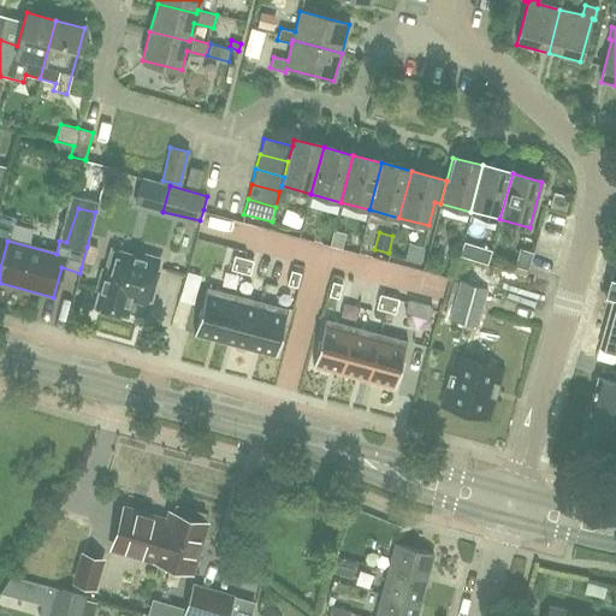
[(409,243),(404,261),(420,265),(425,247),(409,243)]
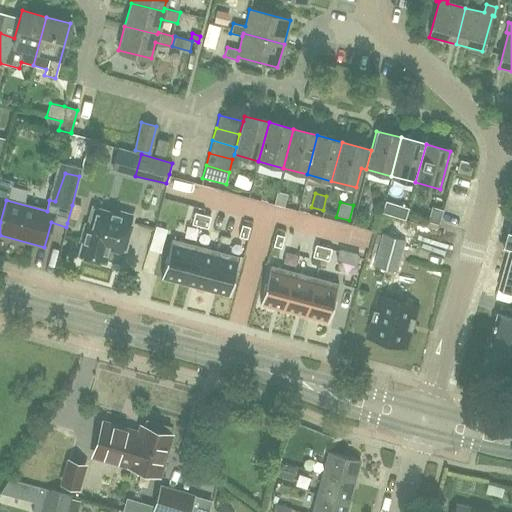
[(85,224),(84,227),(82,227),(79,237),(81,238),(80,242),(82,242),(79,255),(104,261),(108,247),(122,251),(122,249),(125,249),(128,238),(125,237),(131,215),(118,212),(118,214),(99,209),(100,208),(92,206),(87,225),(85,224)]
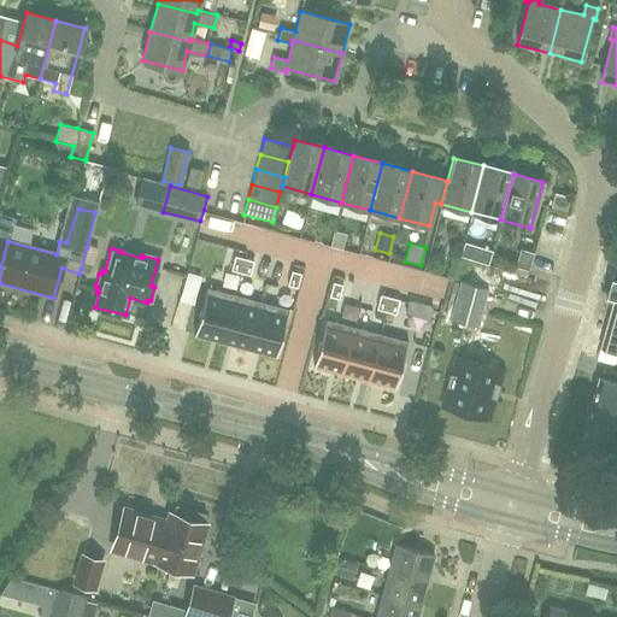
[(528,270),(533,252),(521,248),(516,266),(528,270)]
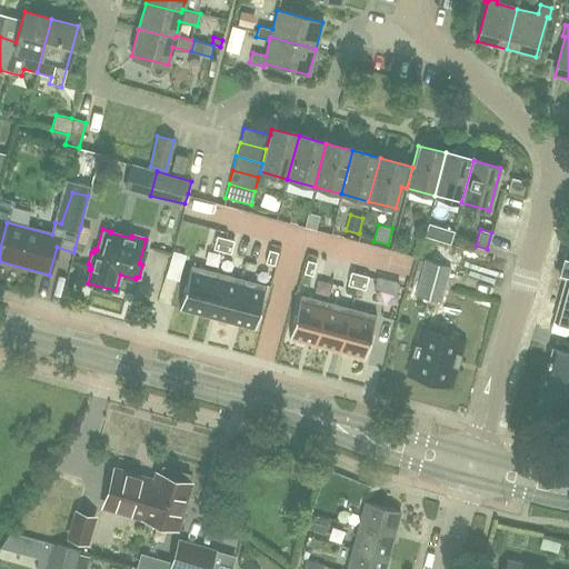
[(226,238),(217,236),(213,249),(222,251),(226,238)]
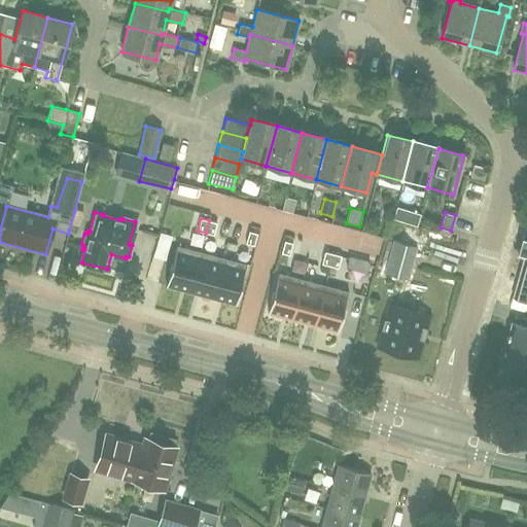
[(209,220),(206,233),(214,235),(217,223),(209,220)]
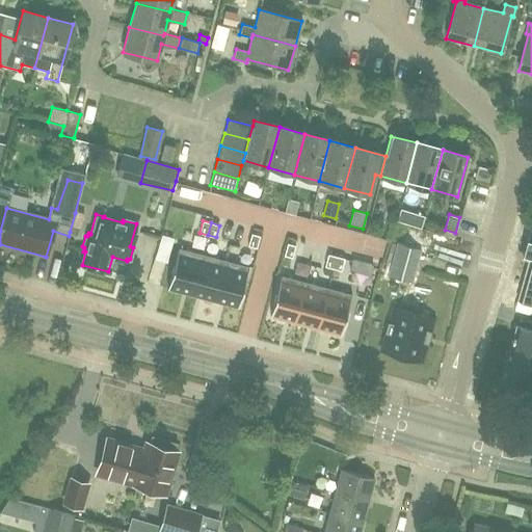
[(248,246),(257,248),(260,236),(251,234),(248,246)]
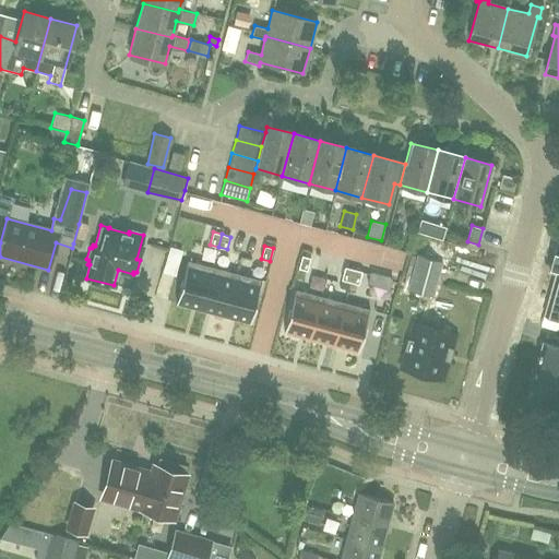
[(558,250),(556,249),(549,272),(556,274),(544,314),(558,319),(558,250)]
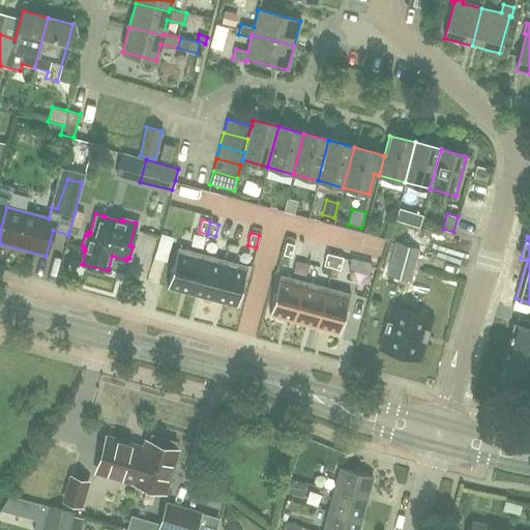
[(410,282),(419,247),(394,241),(386,274),(410,282)]
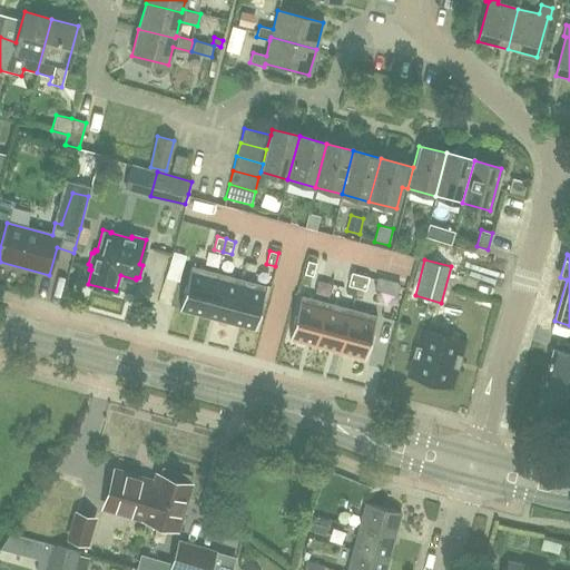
[(307,261),(304,274),(313,276),(316,263),(307,261)]
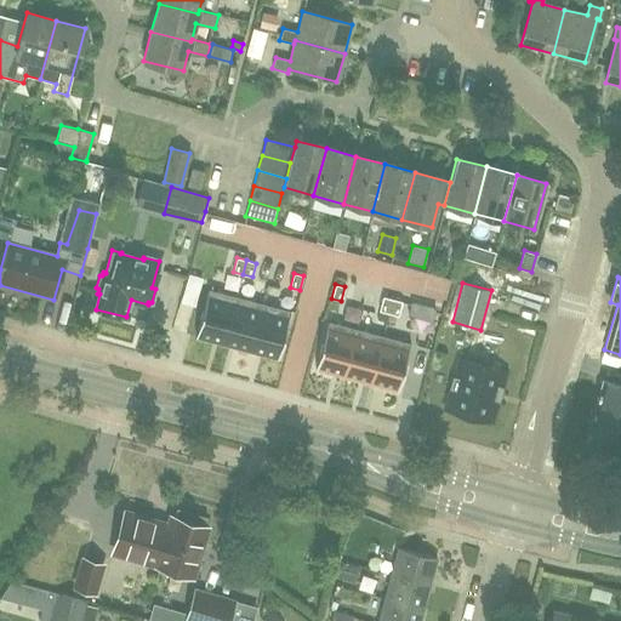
[(237,297),(209,290),(195,337),(223,345),(237,297)]
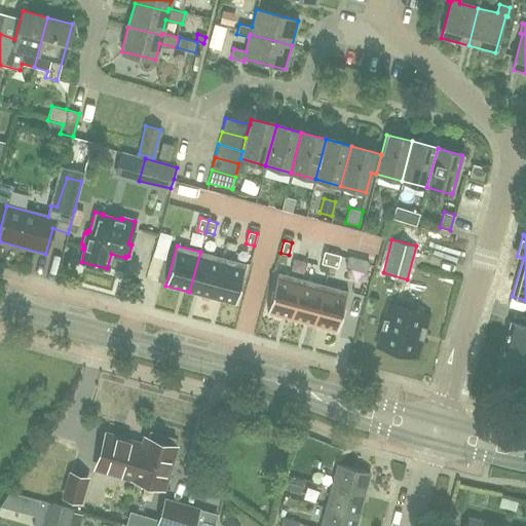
[(333,253),(325,251),(322,264),(329,266),(333,253)]
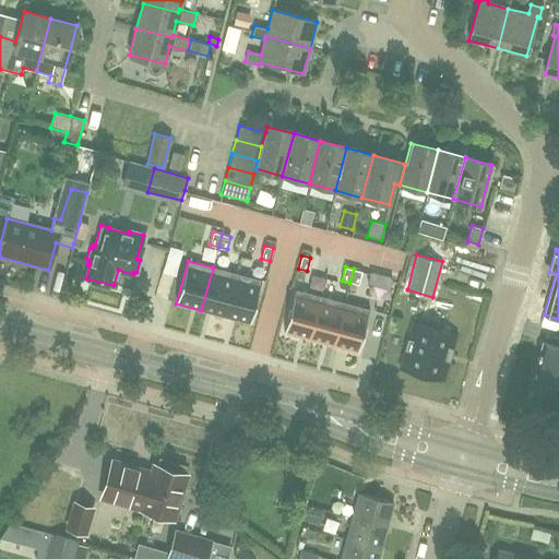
[(213,268),(201,310),(225,317),(237,274),(213,268)]
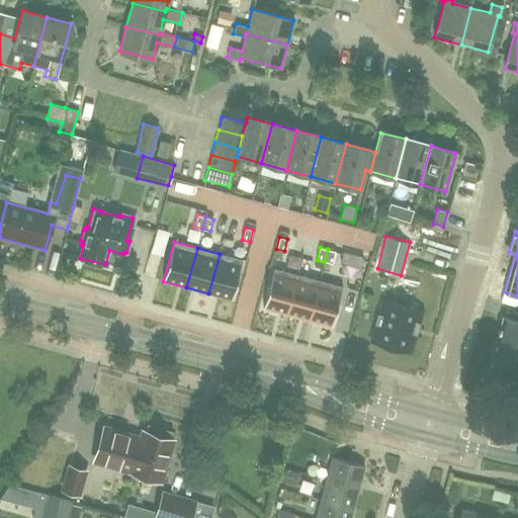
[(332,264),(336,252),(328,249),(324,262),(332,264)]
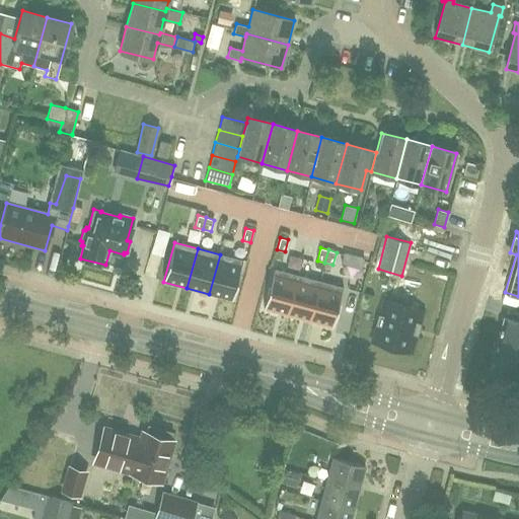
[(349,266),(352,254),(344,252),(341,264),(349,266)]
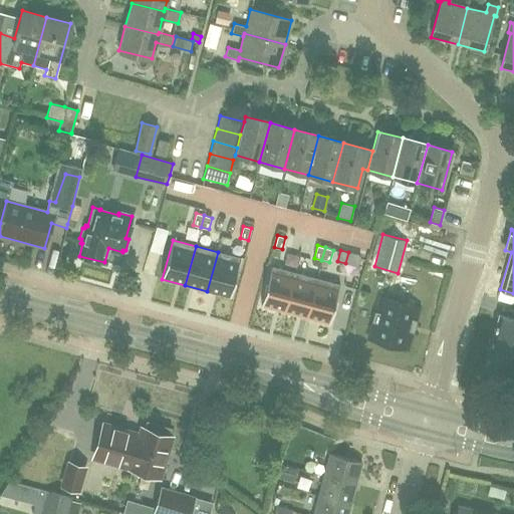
[(230,297),(241,258),(218,252),(207,291),(230,297)]
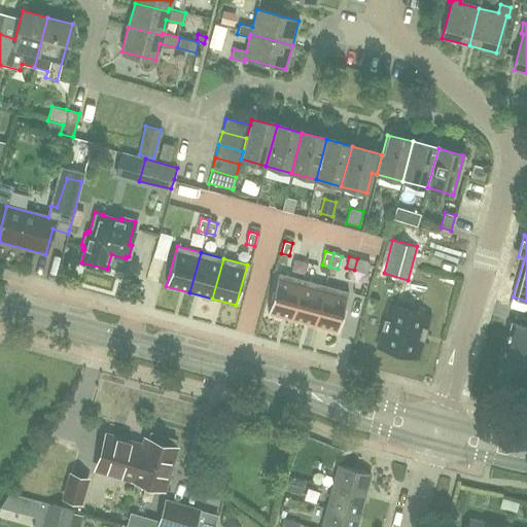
[(291,319),(302,279),(279,273),(268,313),(291,319)]
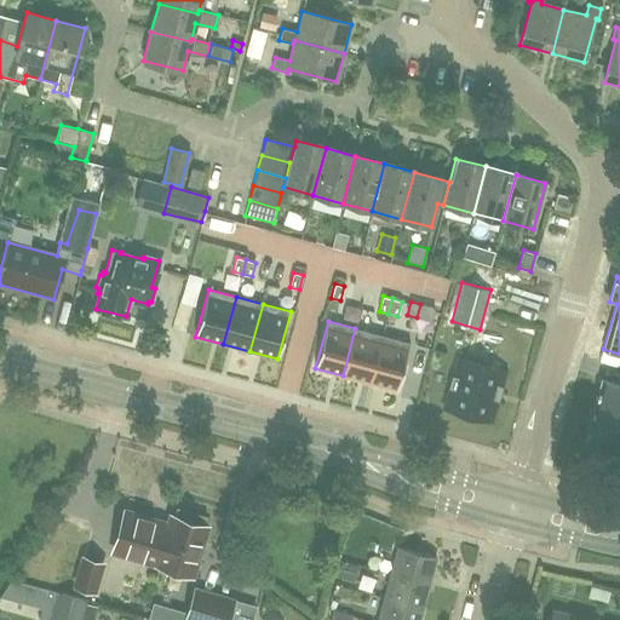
[(383,336),(355,328),(343,375),(369,383),(383,336)]
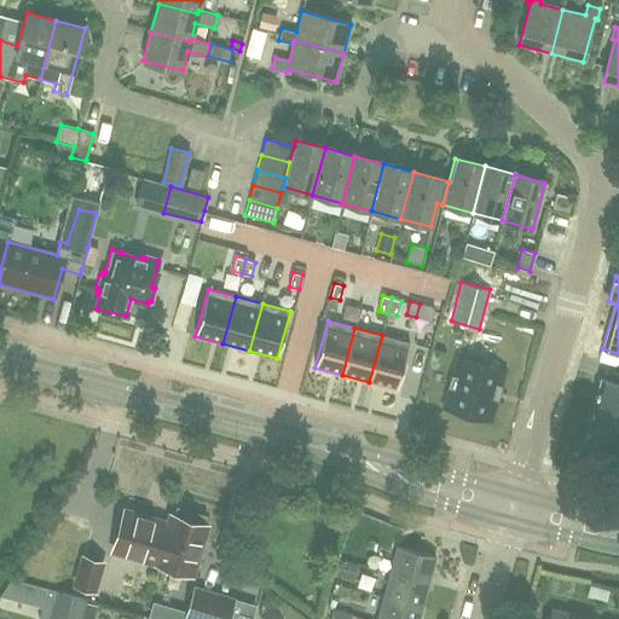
[(409,342),(382,335),(369,382),(397,389),(409,342)]
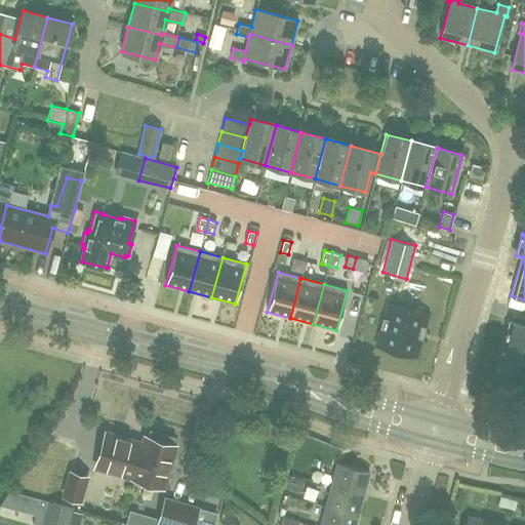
[(415,357),(428,315),(388,304),(375,346),(415,357)]
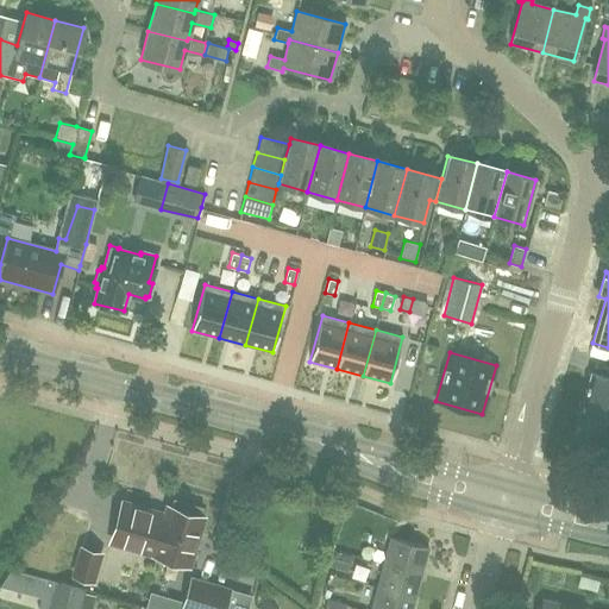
[(608,380),(591,375),(573,439),(608,449),(608,380)]
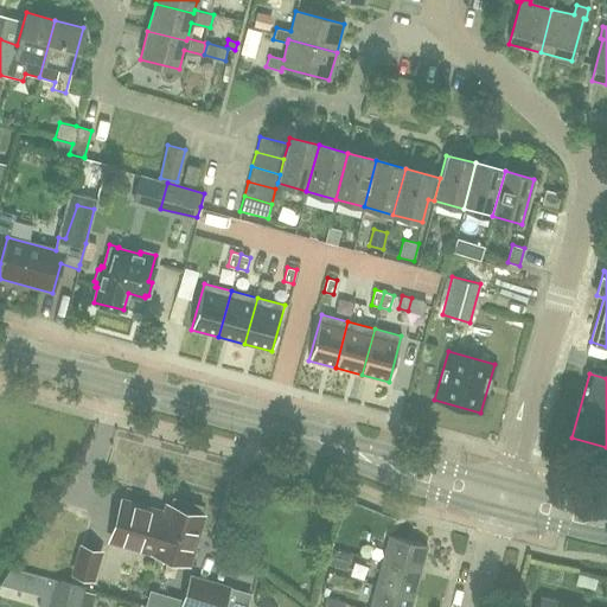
[(164,518),(153,551),(153,553),(187,562),(200,516),(196,515),(198,508),(173,500),(172,508),(167,506),(164,518)]
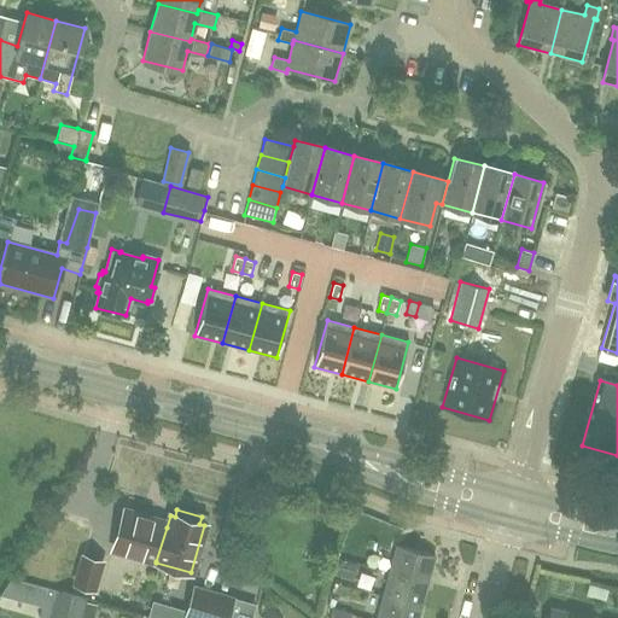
[(167,528),(147,523),(149,519),(124,512),(114,551),(138,557),(156,561),(167,528)]
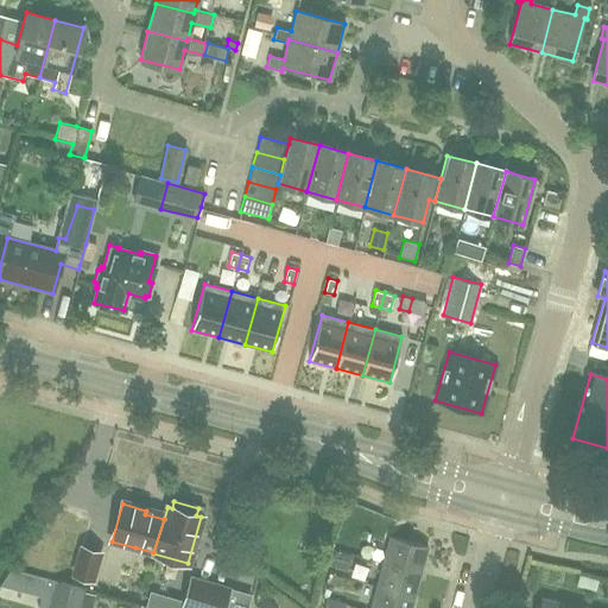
[(384,562),(420,571),(428,546),(390,537),(384,562)]
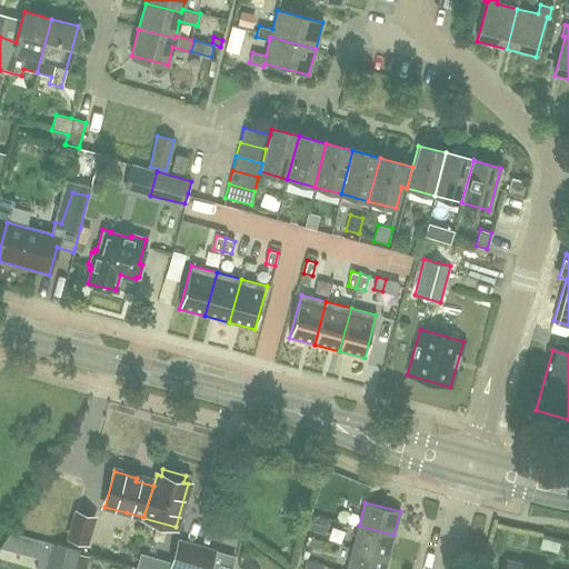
[(90,546),(98,516),(73,510),(66,539),(90,546)]
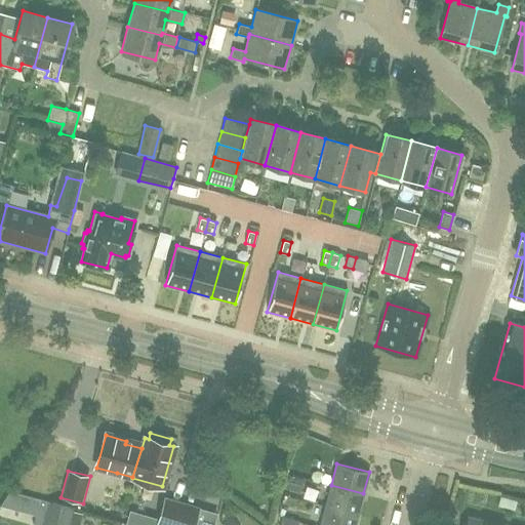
[(363,493),(331,485),(325,506),(358,515),(363,493)]
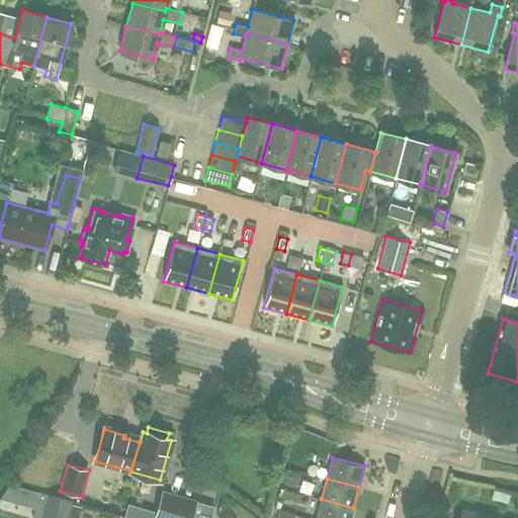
[(189,517),(193,503),(162,494),(155,517),(158,517),(189,517)]
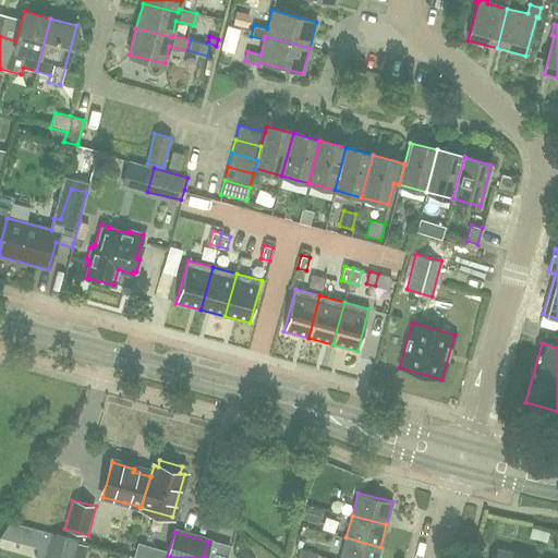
[(71,557),(77,540),(52,533),(45,557),(71,557)]
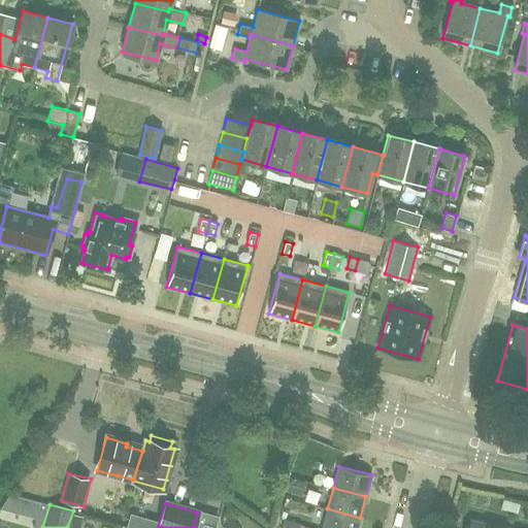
[(357,527),(360,518),(327,508),(322,527),(357,527)]
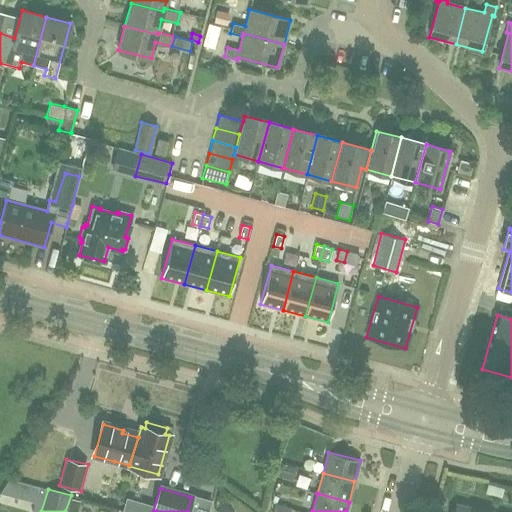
[(76,511),(80,500),(71,497),(66,511),(76,511)]
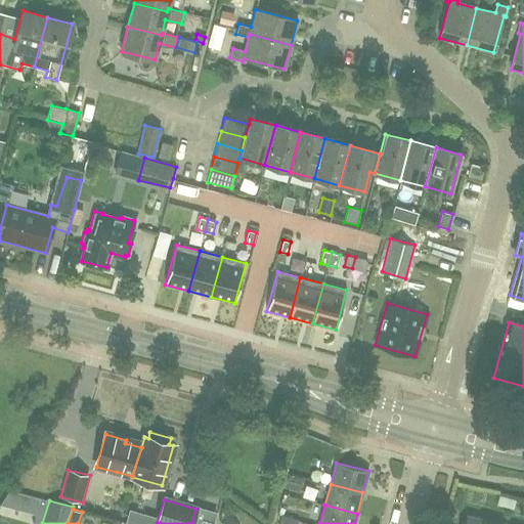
[(297,523),(299,520),(282,515),(278,523),(297,523)]
